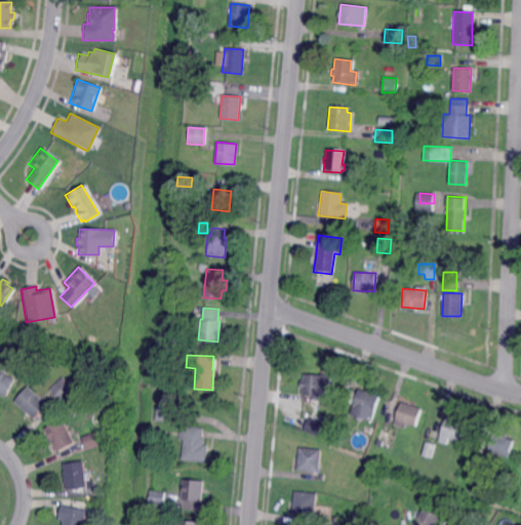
[(3,397),(0,395),(0,373),(12,380),(3,397)]
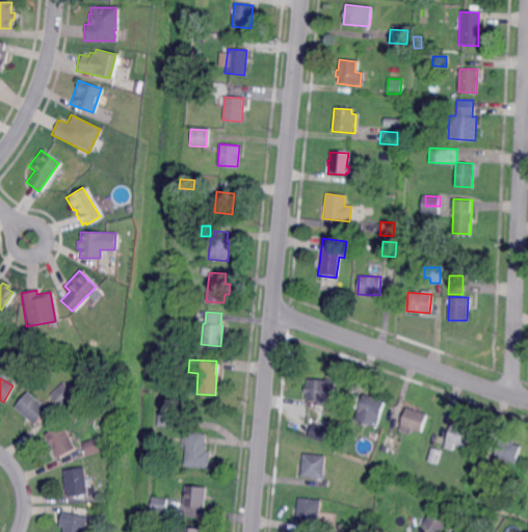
[(332,403),(305,401),(306,394),(302,394),(304,387),(306,387),(307,379),(334,381),(332,403)]
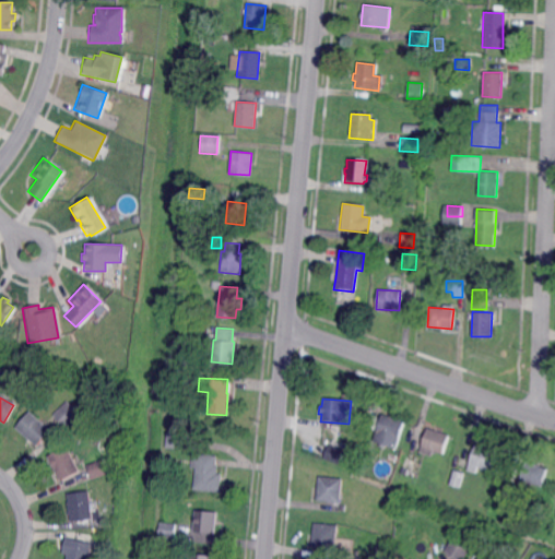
[(65,429),(51,416),(66,402),(79,415),(65,429)]
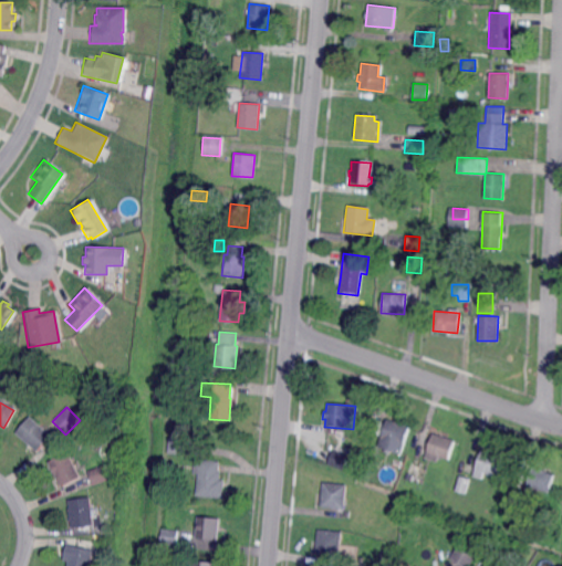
[(35,451),(14,432),(29,416),(50,435),(35,451)]
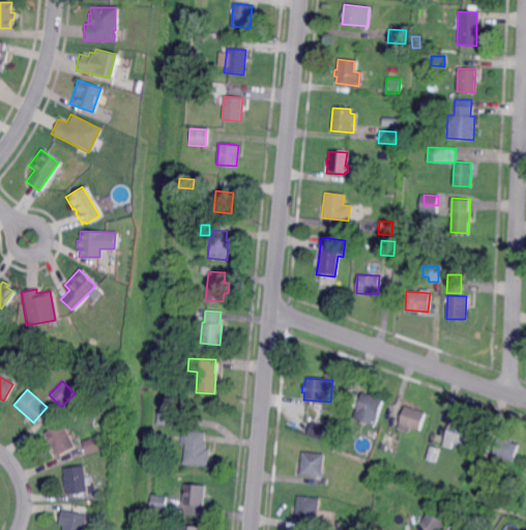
[(375,424),(353,417),(360,392),(382,399),(375,424)]
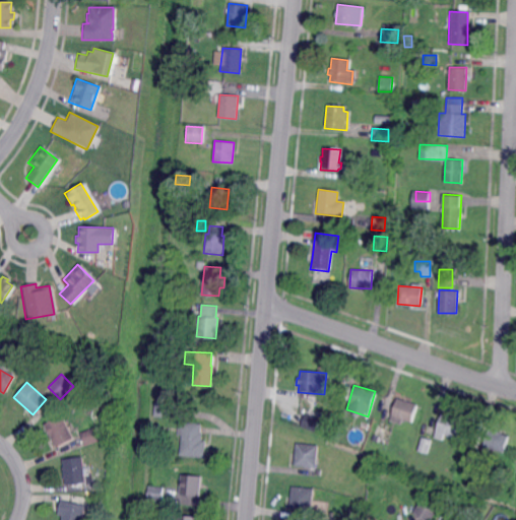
[(326,406),(319,405),(321,397),(328,398),(326,406)]
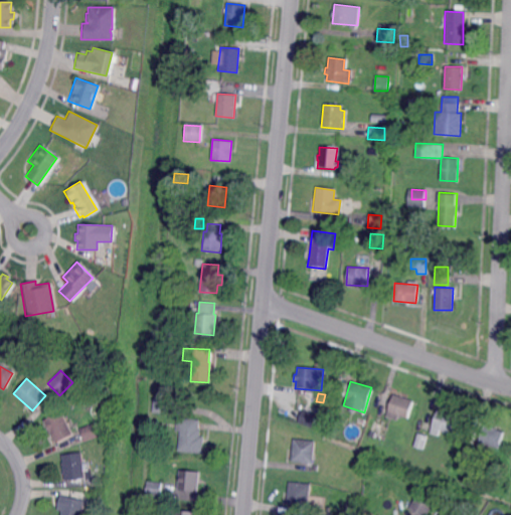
[(405,418),(395,415),(394,420),(383,416),(390,395),(410,402),(405,418)]
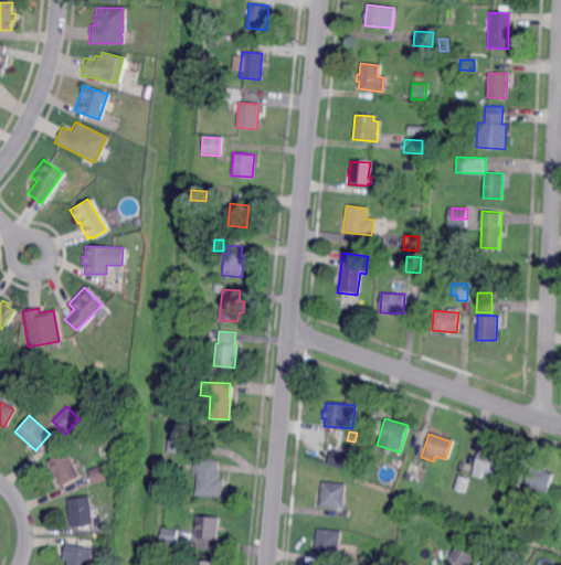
[(342,469),(326,462),(331,449),(348,455),(342,469)]
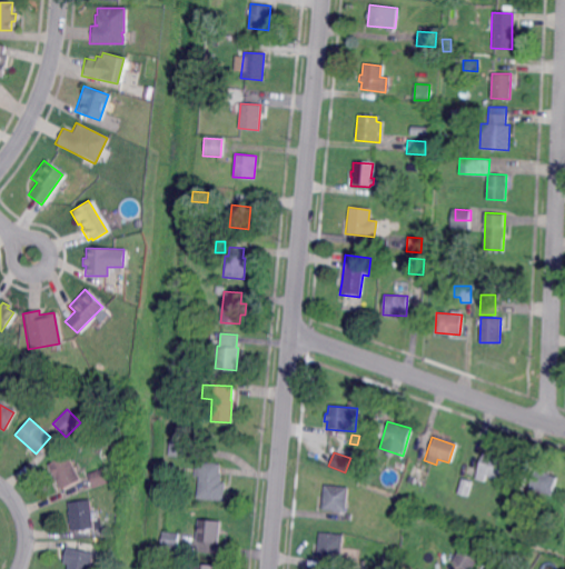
[(497,478),(485,473),(483,480),(474,478),(482,453),(503,460),(497,478)]
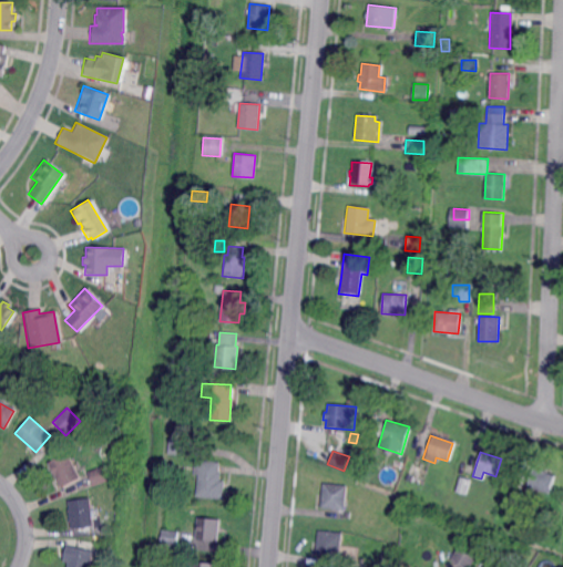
[(59,490),(45,463),(65,453),(79,480),(59,490)]
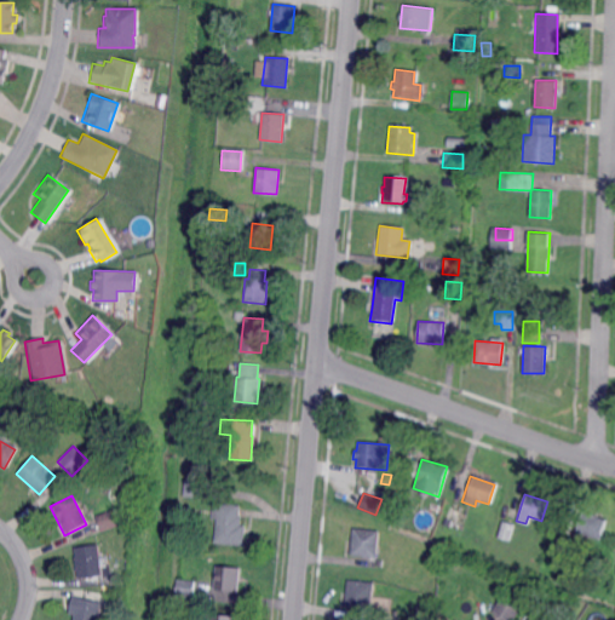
[(240,505),(239,516),(241,516),(240,524),(243,526),(242,545),(213,543),(216,518),(211,518),(212,504),(218,505),(218,504),(240,505)]
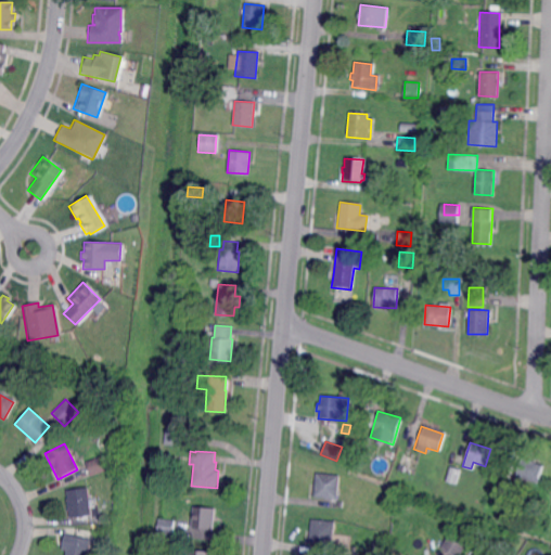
[(89,477),(84,462),(101,456),(106,470),(89,477)]
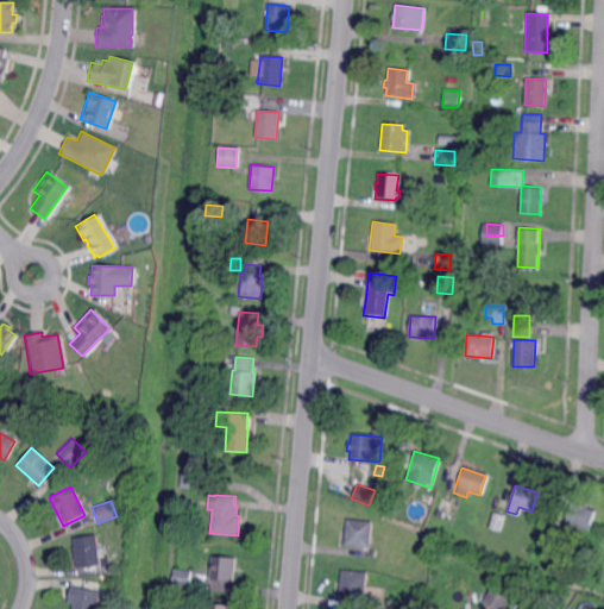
[(587,529),(571,525),(570,528),(564,526),(571,503),(593,510),(587,529)]
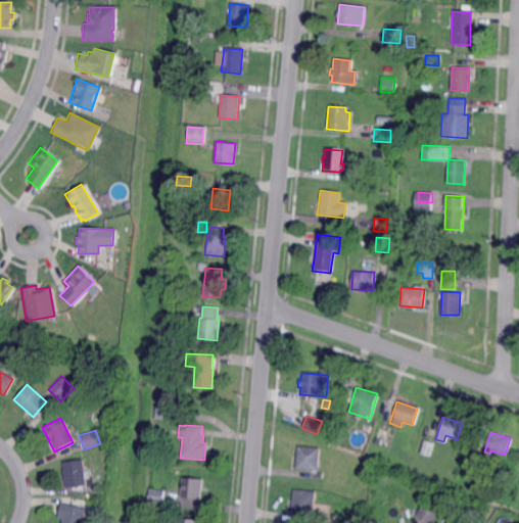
[(360,454),(354,452),(357,443),(363,445),(360,454)]
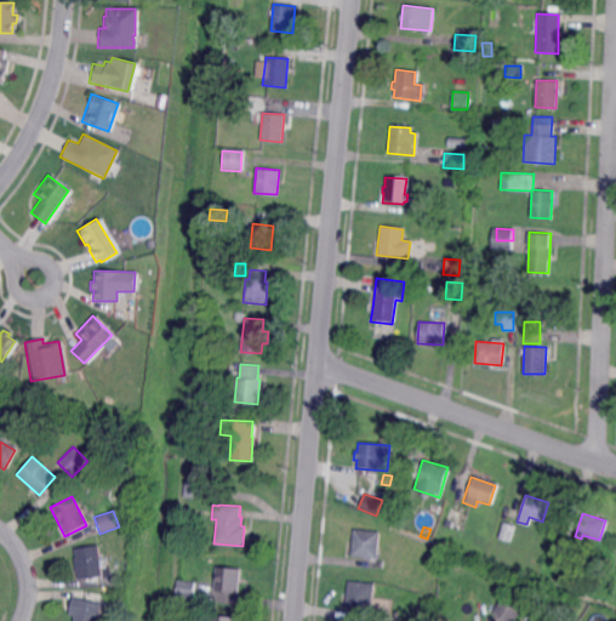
[(375,558),(351,556),(353,529),(378,531),(375,558)]
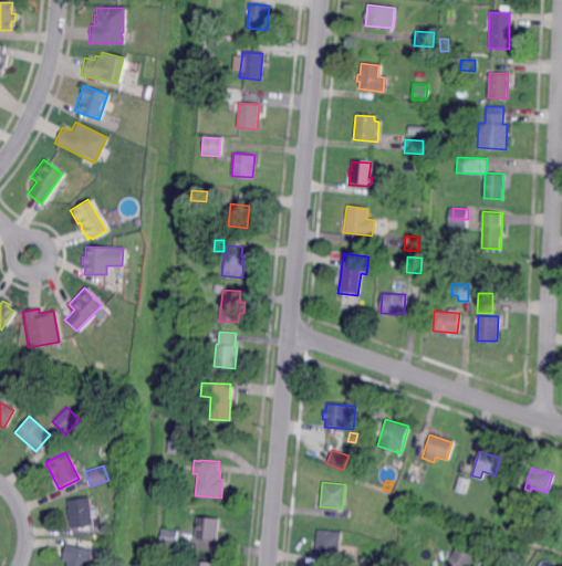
[(508,505),(501,503),(506,489),(511,491),(508,505)]
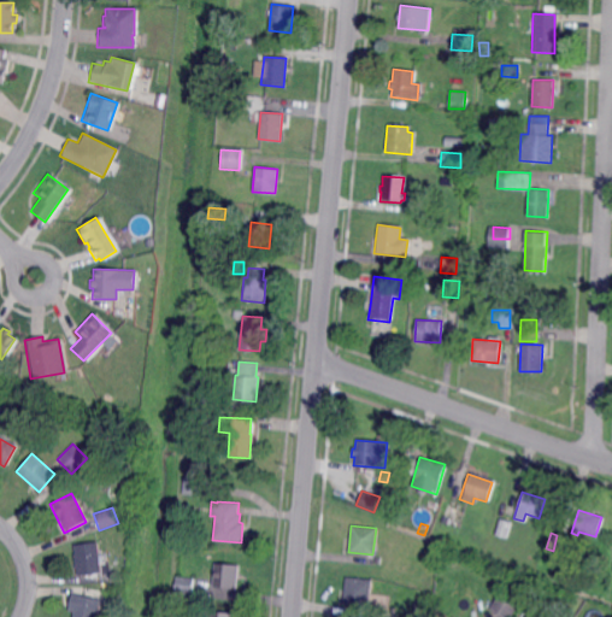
[(77,575),(74,545),(96,541),(101,571),(77,575)]
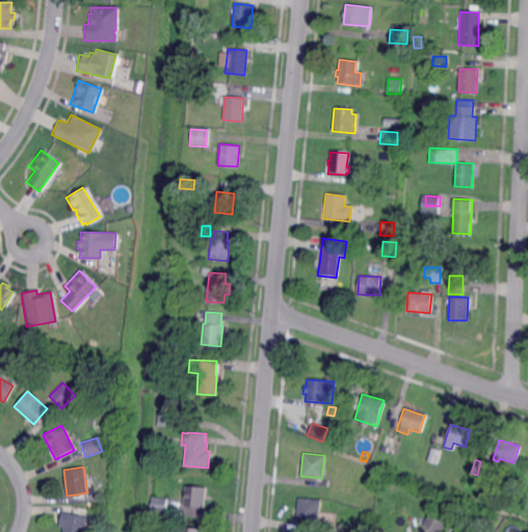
[(204,507),(183,505),(184,485),(205,486),(204,507)]
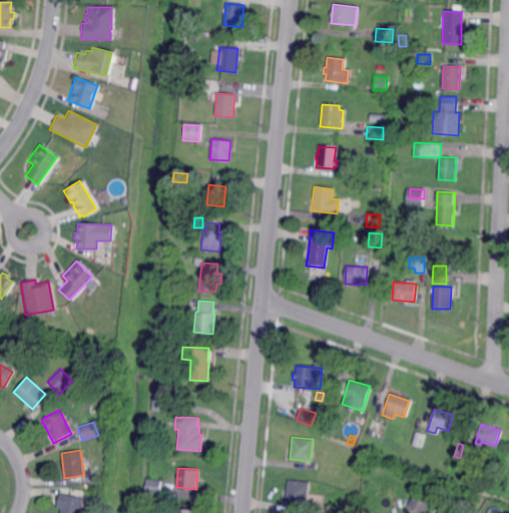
[(157,495),(143,494),(144,480),(158,482),(157,495)]
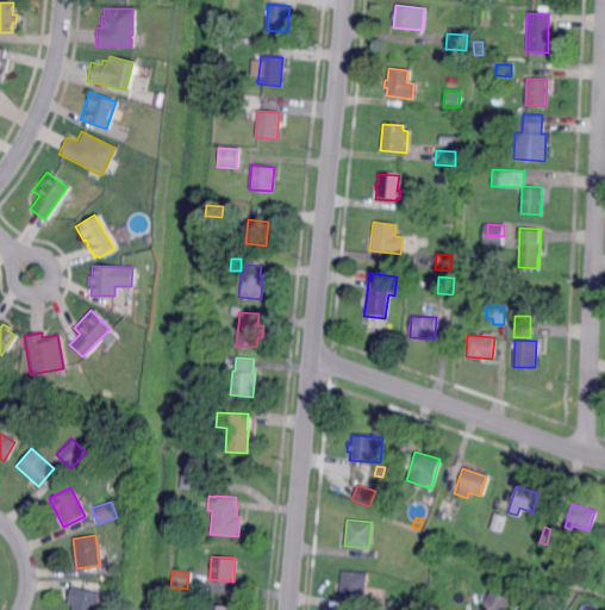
[(363,598),(338,596),(342,571),(366,573),(363,598)]
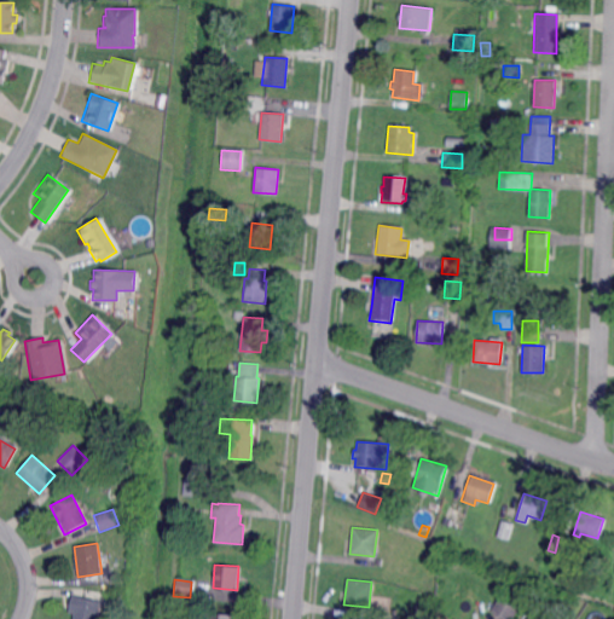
[(510,618),(503,618),(490,611),(502,590),(521,602),(510,618)]
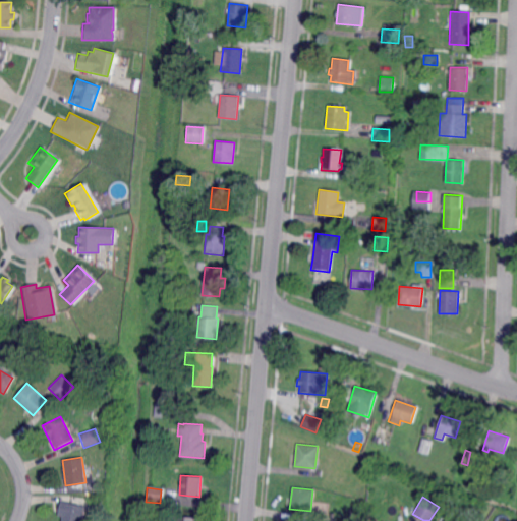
[(356,510),(349,508),(351,499),(359,502),(356,510)]
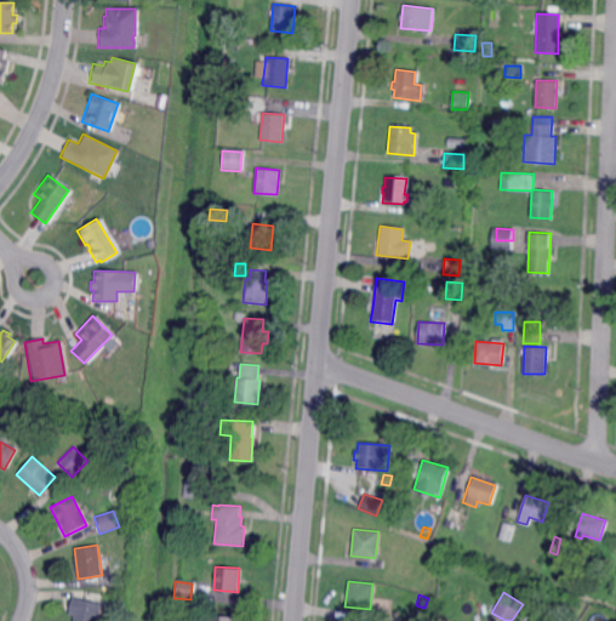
[(96,620),(70,620),(72,617),(66,616),(69,598),(100,604),(96,620)]
